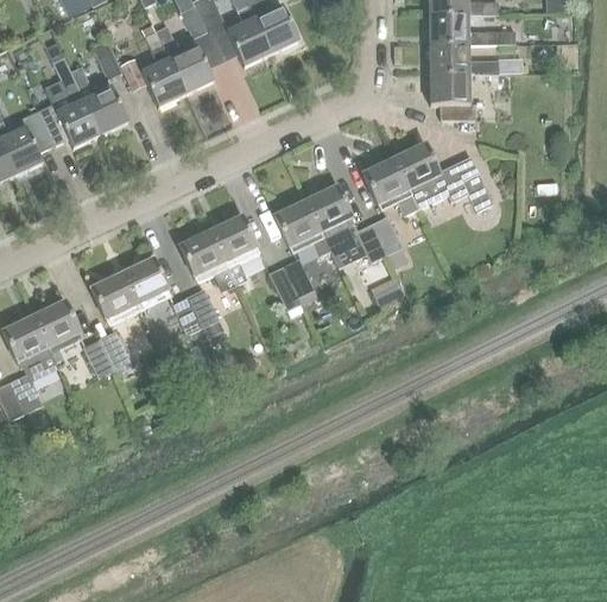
[(63,0),(70,16),(92,6),(89,0),(63,0)]
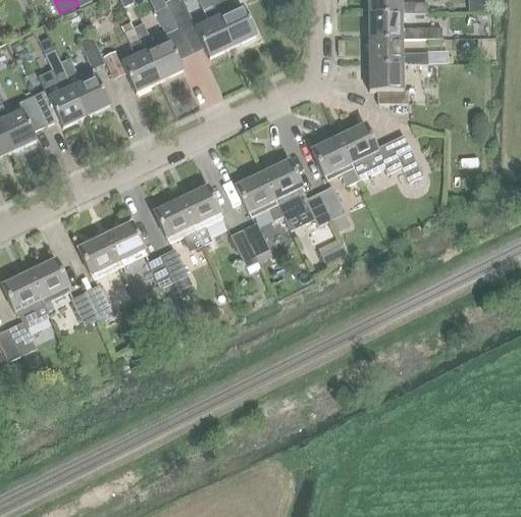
[(169,0),(165,2),(167,5),(178,29),(194,21),(183,0),(169,0)]
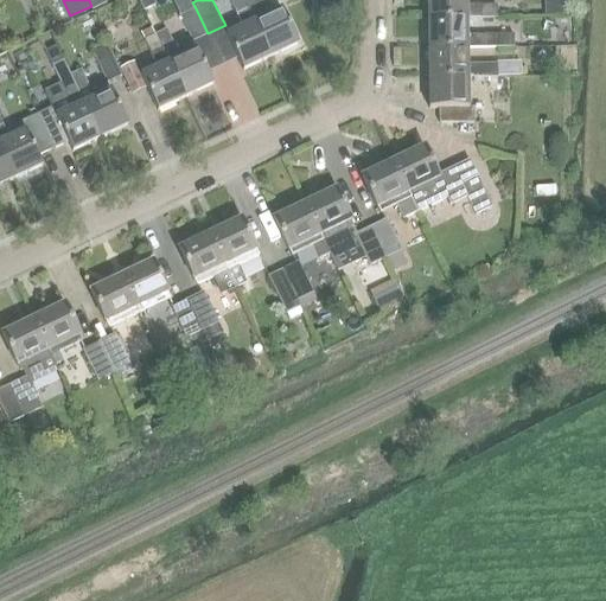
[(272,52),(246,0),(231,0),(242,23),(228,29),(244,65),(272,52)]
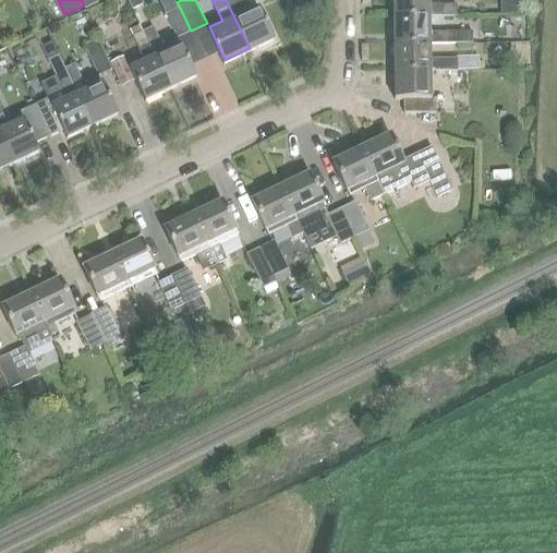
[(226,0),(250,48),(275,36),(258,3),(244,10),(239,0),(226,0)]
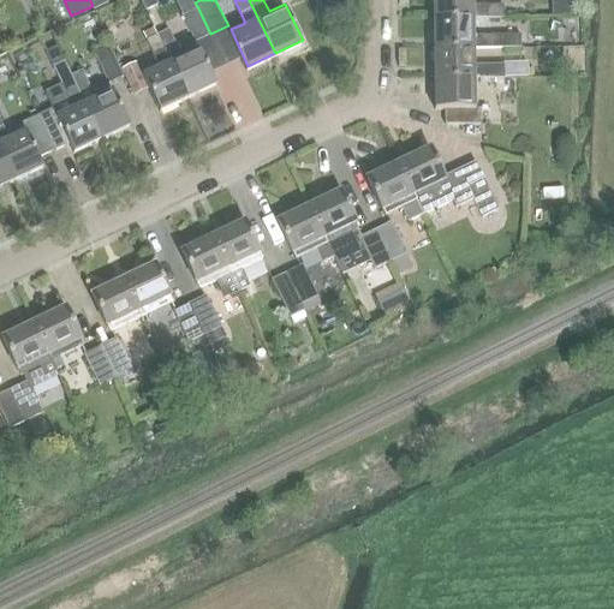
[(433,0),(434,15),(474,13),(487,12),(487,0),(472,1),(472,0),(433,0)]
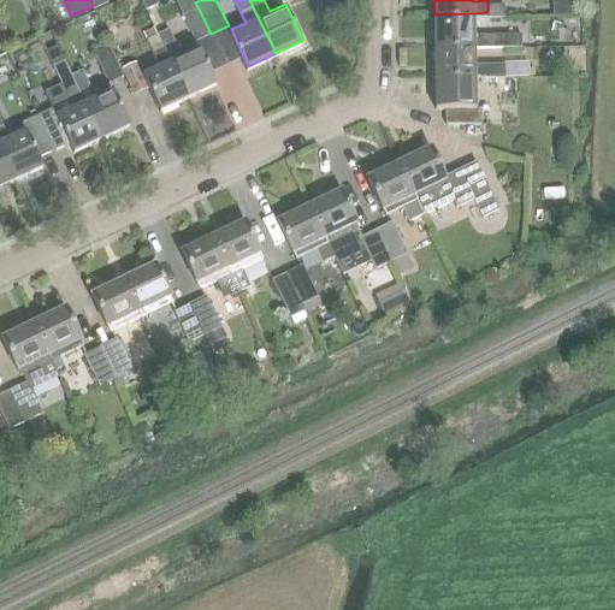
[(506,13),(506,0),(488,0),(488,12),(506,13)]
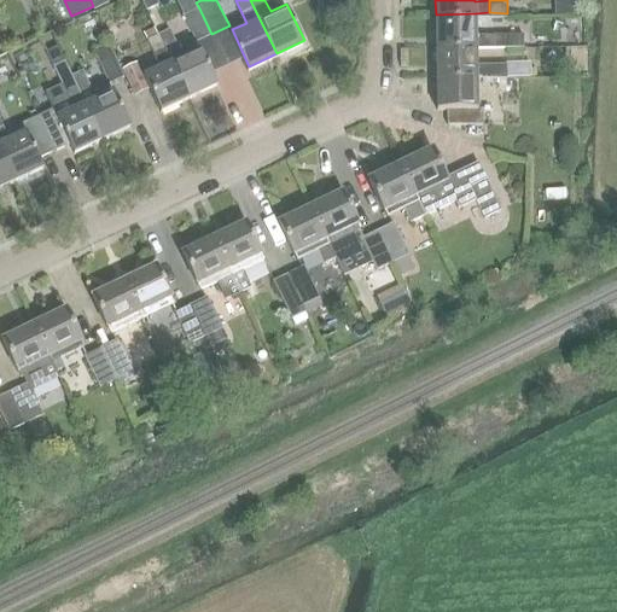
[(556,10),(578,11),(580,0),(556,0),(556,10)]
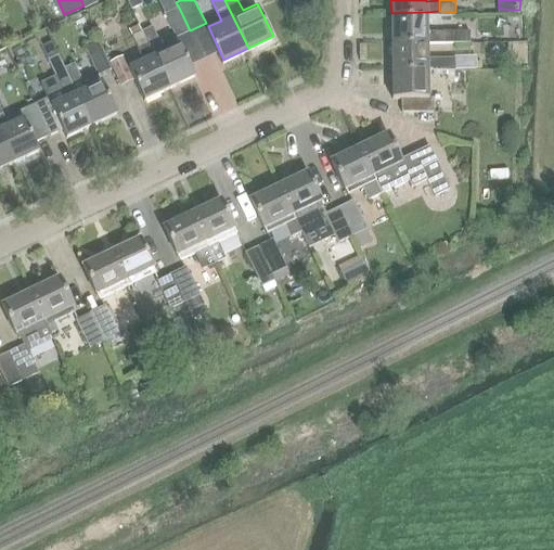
[(190,30),(178,5),(166,11),(178,36),(190,30)]
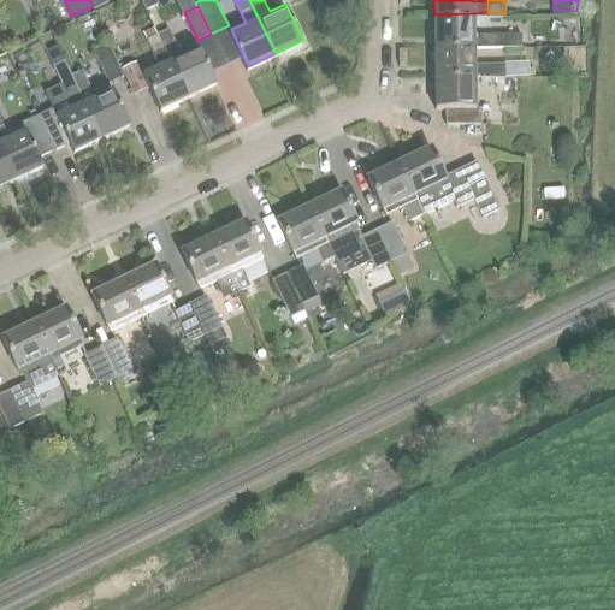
[(435,45),(474,43),(504,43),(522,42),(521,30),(474,31),(474,13),(435,15),(435,45)]
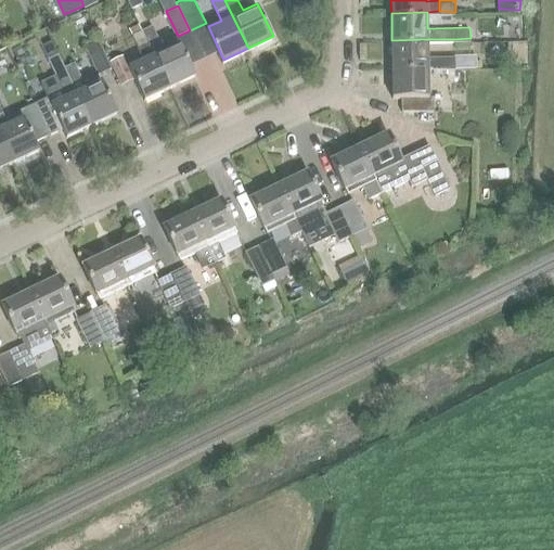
[(142,27),(154,52),(170,86),(194,74),(179,41),(165,47),(154,22),(142,27)]
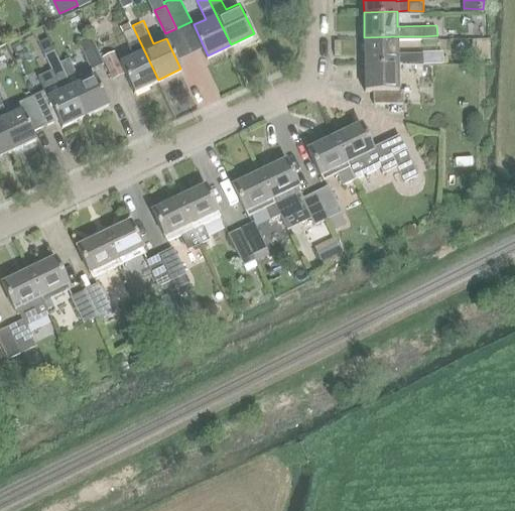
[(158,80),(143,48),(132,25),(123,29),(134,53),(120,59),(134,91),(158,80)]
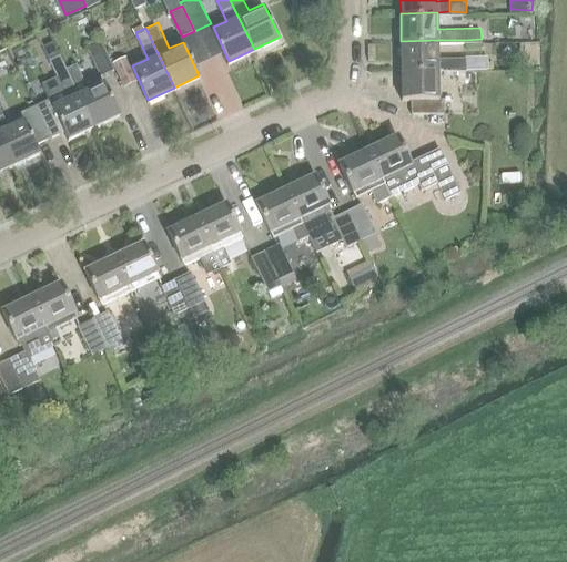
[(114,67),(100,36),(85,42),(100,73),(114,67)]
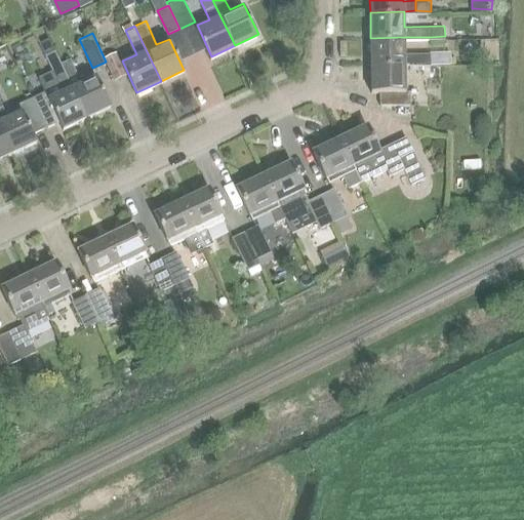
[(63,127),(86,116),(59,62),(48,37),(40,40),(52,69),(39,75),(45,89),(33,94),(47,124),(58,119),(63,127)]
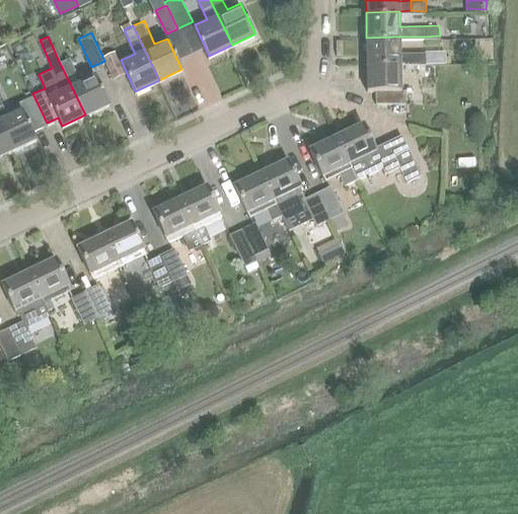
[(399,37),(366,38),(366,63),(401,64),(426,63),(426,51),(399,52),(399,37)]
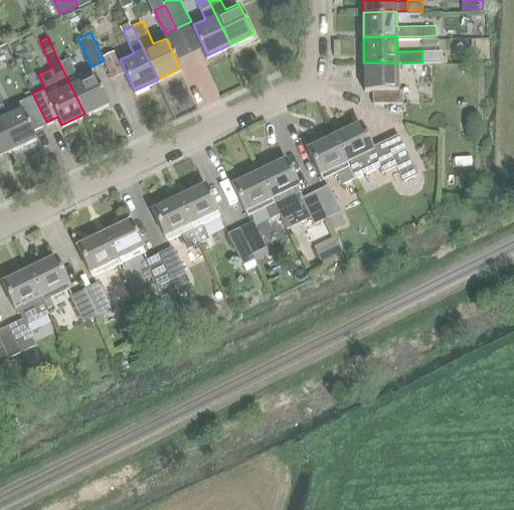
[(114,48),(103,53),(113,75),(124,70),(114,48)]
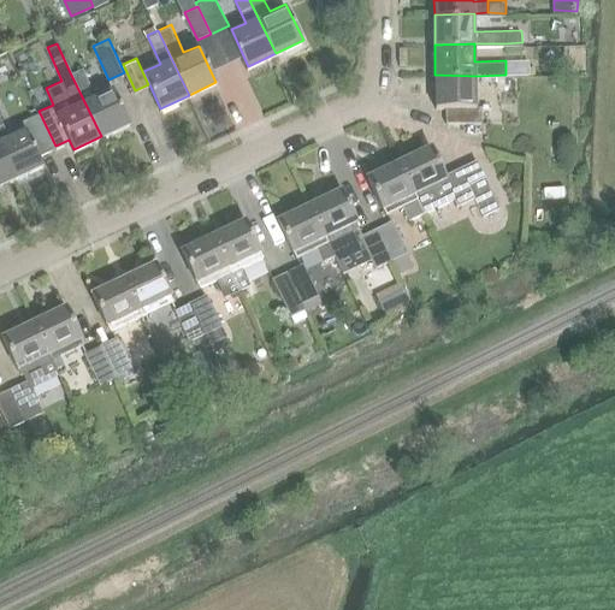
[(81,66),(70,72),(101,136),(129,123),(112,87),(95,95),(81,66)]
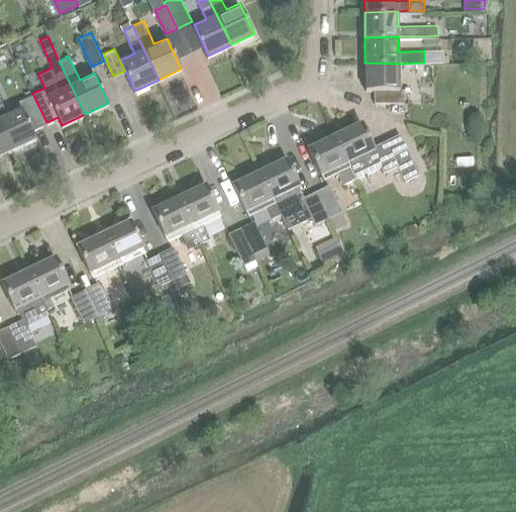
[(400,64),(365,63),(366,88),(373,88),(373,100),(404,100),(404,87),(400,89),(400,64)]
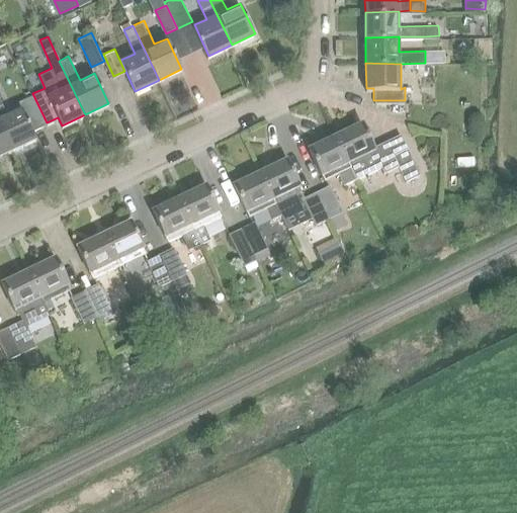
[(0,121),(14,149),(36,138),(32,130),(44,124),(29,95),(17,101),(20,108),(7,114),(0,98),(0,121)]
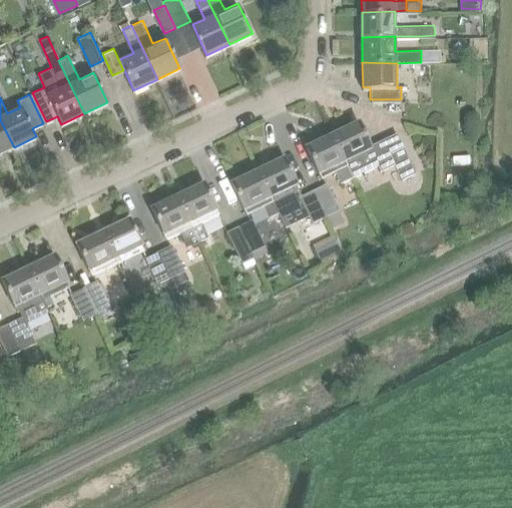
[(0,153),(14,147),(0,120),(0,153)]
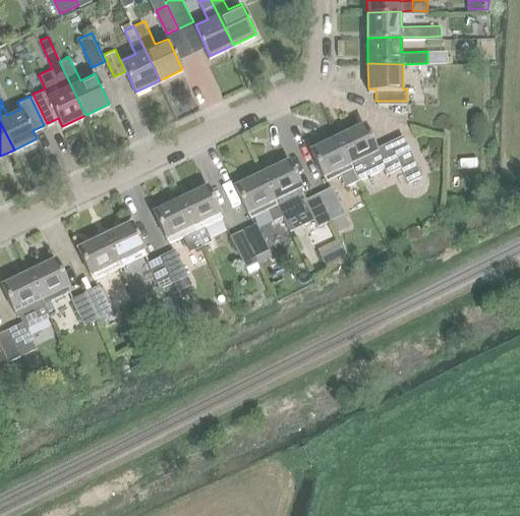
[(363,122),(338,134),(360,177),(383,166),(386,171),(385,171),(386,172),(400,165),(408,180),(422,173),(409,147),(395,154),(389,139),(376,147),(363,122)]
